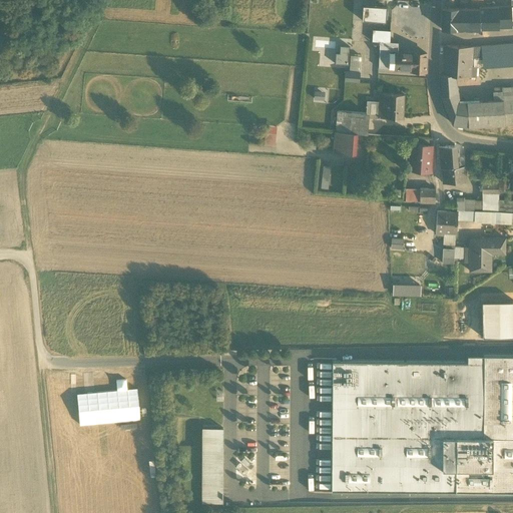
[(386,7),(363,5),(362,20),(386,22),(386,7)]
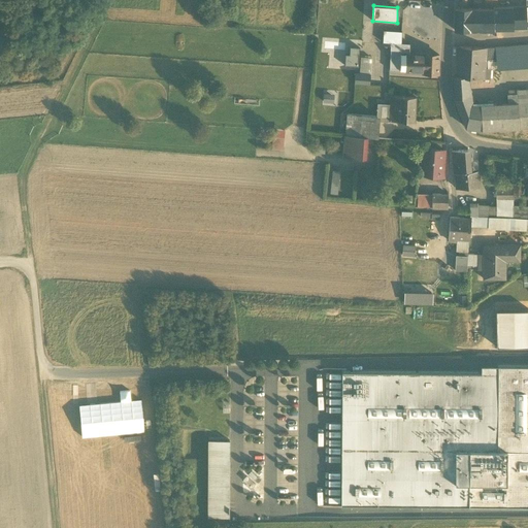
[(525,5),(512,6),(513,28),(526,28),(526,21),(525,5)]
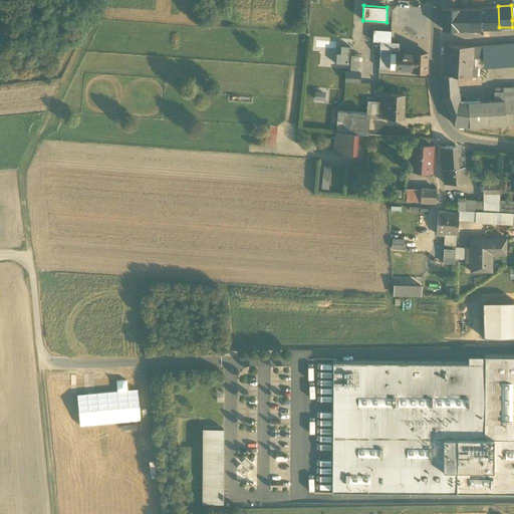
[(480,27),(499,27),(498,6),(480,7),(480,8),(459,8),(458,29),(480,30),(480,27)]
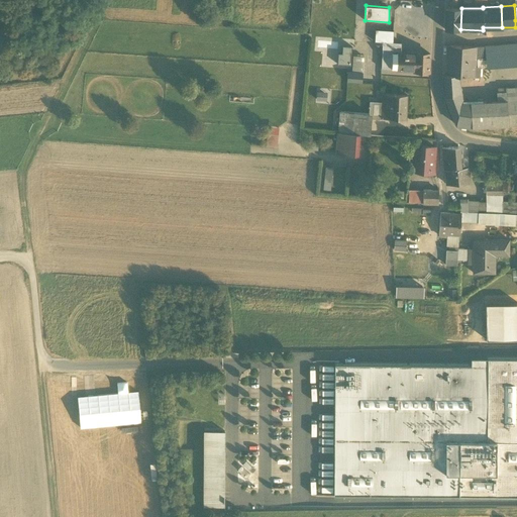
[(444,29),(460,29),(461,8),(445,8),(444,29)]
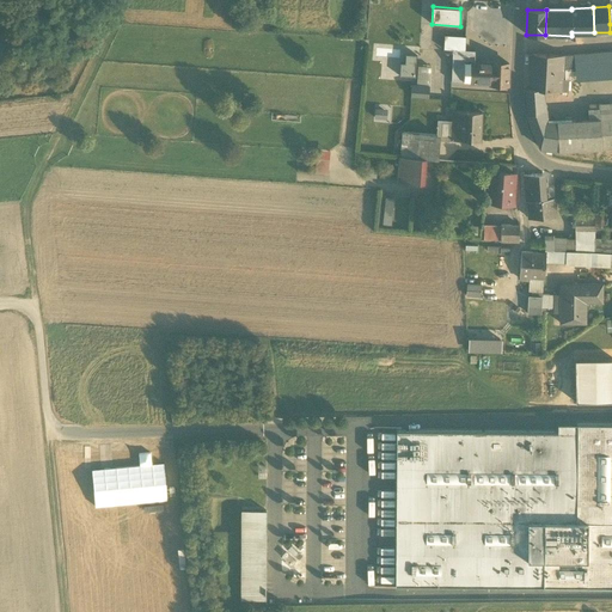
[(444,49),(453,50),(453,49),(465,50),(466,37),(461,36),(445,35),(444,48),(444,49)]
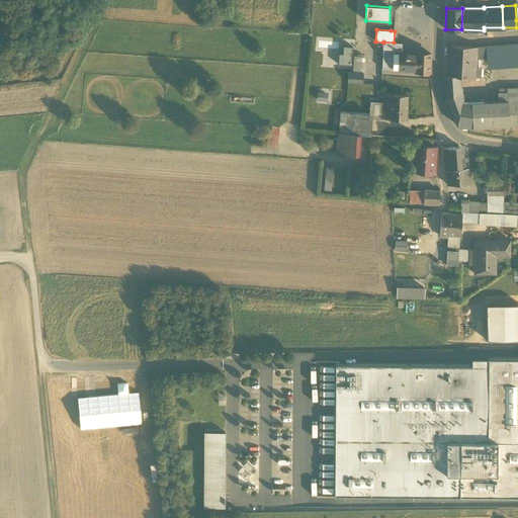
[(402,42),(394,42),(383,41),(383,42),(382,52),(401,53),(402,53),(402,42)]
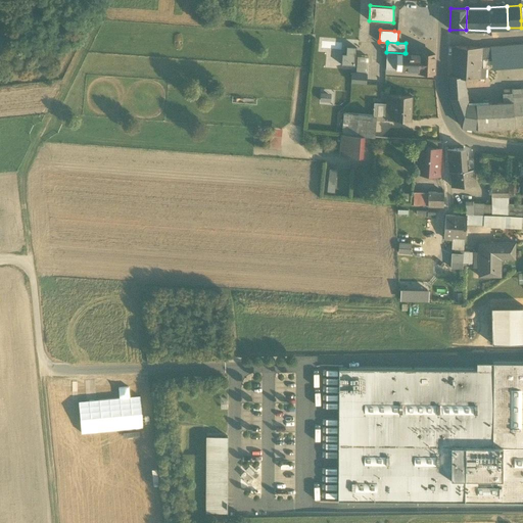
[(491,60),(492,68),(522,65),(522,44),(490,47),(489,60),(491,60)]
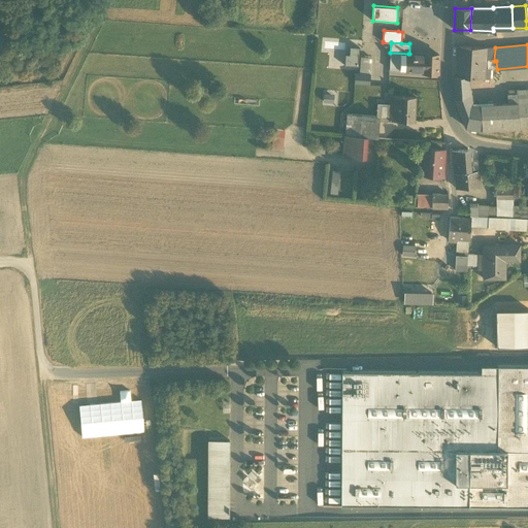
[(489,79),(489,68),(486,68),(486,61),(494,61),(495,47),(486,48),(459,46),(458,76),(458,77),(465,77),(485,78),(485,79),(489,79)]
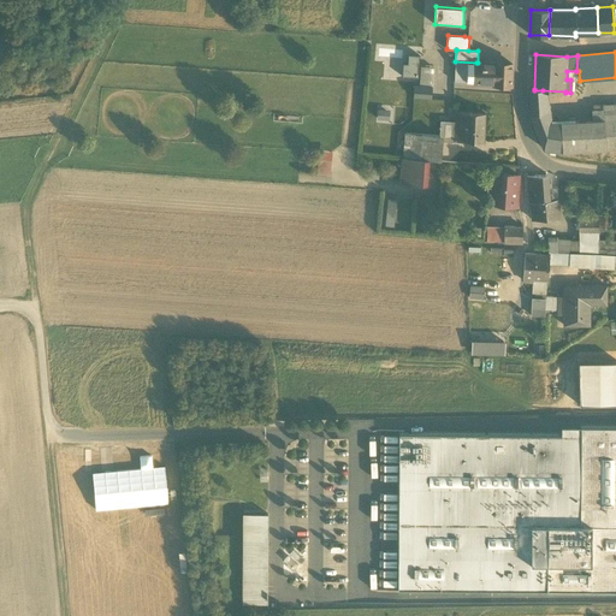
[(418,77),(419,55),(410,55),(409,64),(407,64),(403,64),(402,77),(418,77)]
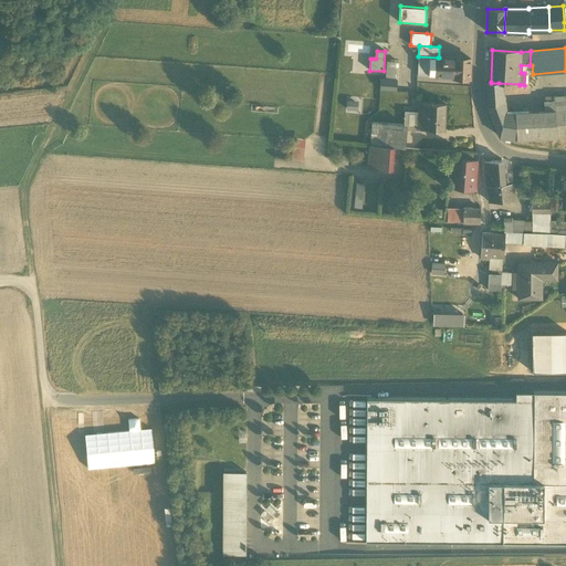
[(417,75),(437,76),(438,58),(418,56),(417,75)]
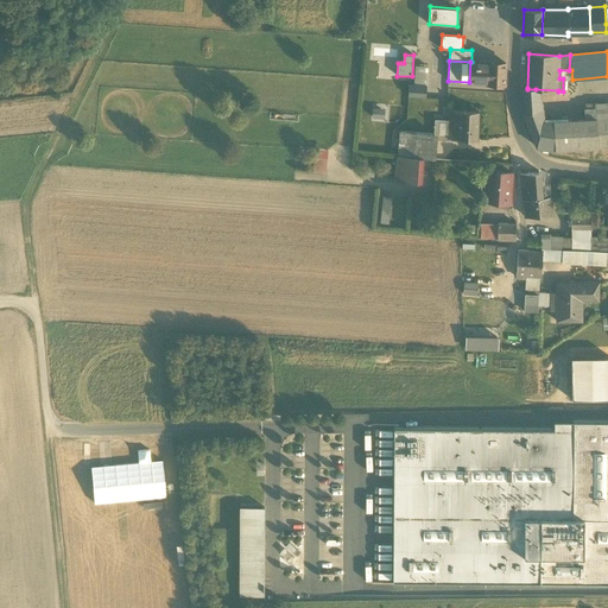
[(469,82),(486,82),(487,63),(472,62),(470,62),(469,82)]
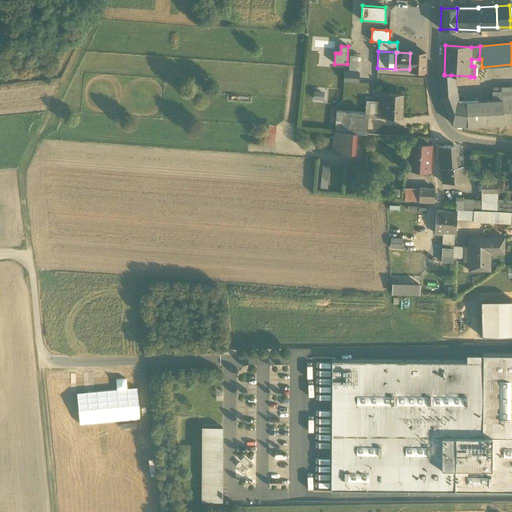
[(425,53),(410,53),(409,69),(409,70),(425,71),(425,53)]
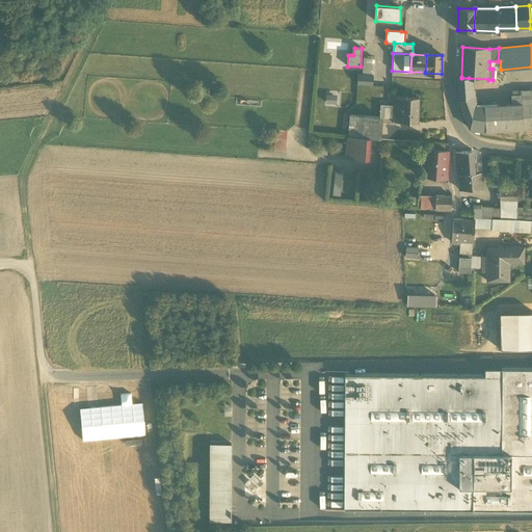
[(363,74),(373,75),(374,58),(364,57),(363,74)]
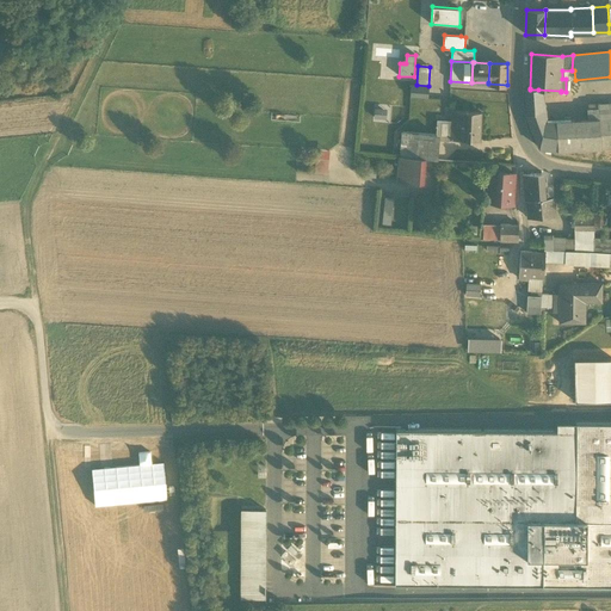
[(562,79),(566,79),(575,80),(574,71),(572,71),(562,71),(562,79)]
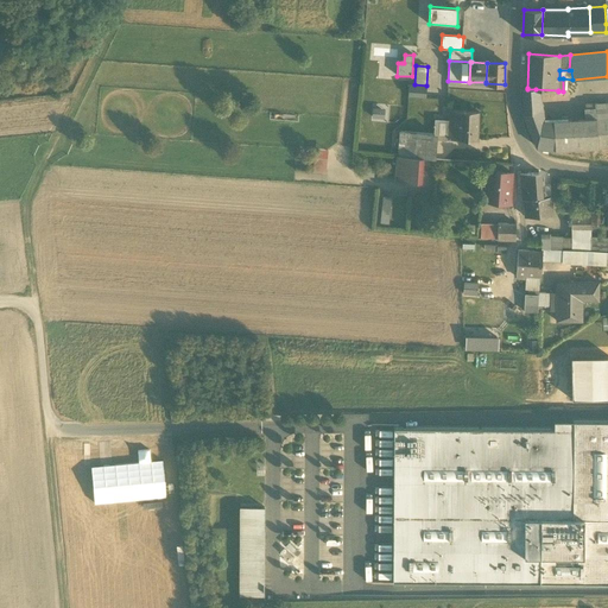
[(415,84),(409,84),(409,96),(425,97),(426,86),(415,84)]
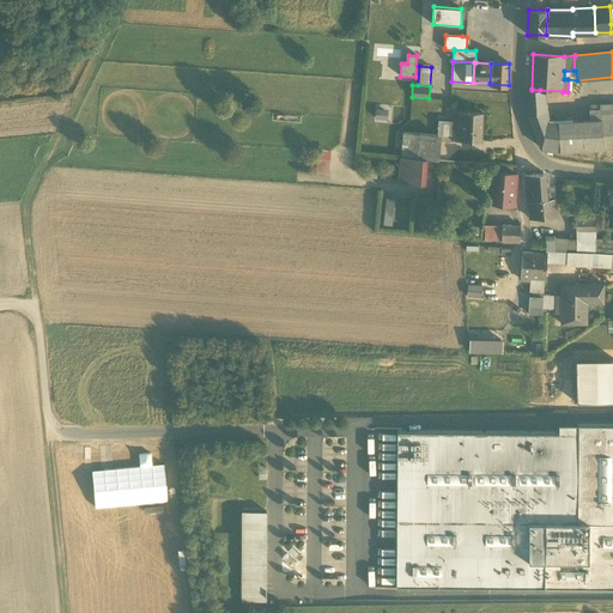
[(528,115),(536,138),(547,133),(546,122),(540,90),(532,90),(532,89),(527,89),(528,115)]
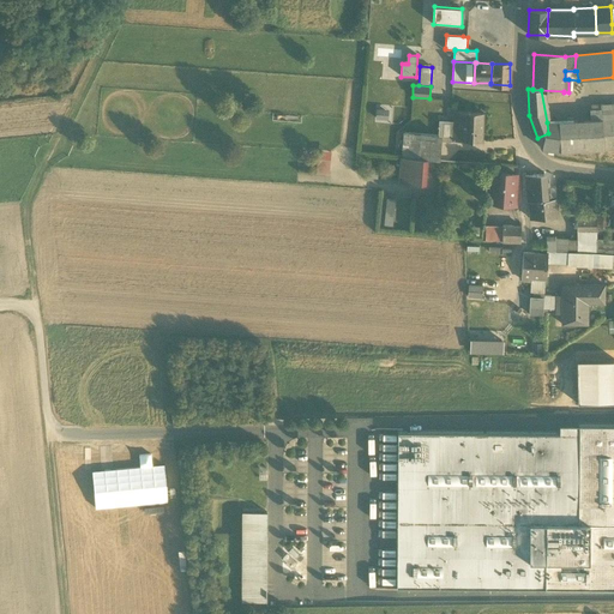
[(590,110),(590,120),(602,119),(613,118),(613,103),(600,104),(601,109),(590,110)]
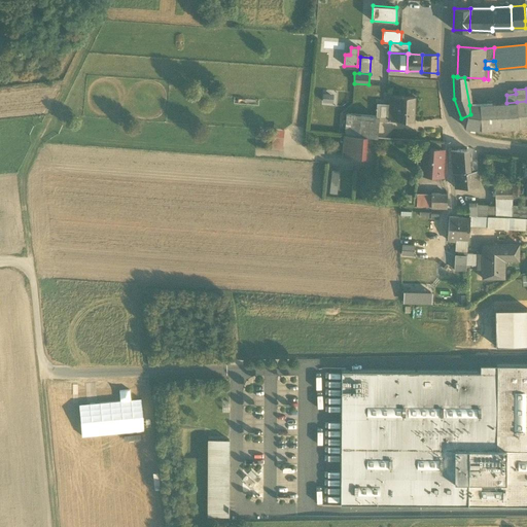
[(323,94),(322,102),(332,103),(334,94),(323,94)]
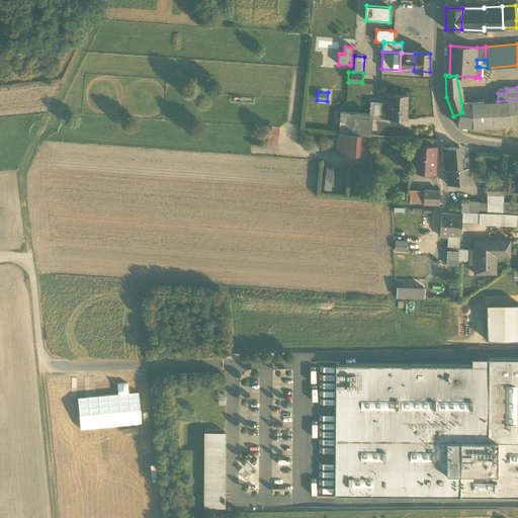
[(390,118),(407,119),(408,95),(382,94),(382,102),(370,101),(369,113),(369,118),(381,118),(390,119),(390,118)]
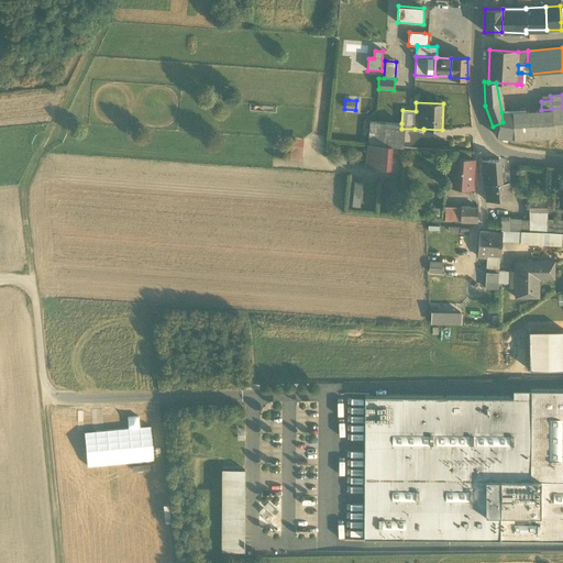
[(562,108),(552,109),(554,136),(562,135),(562,108)]
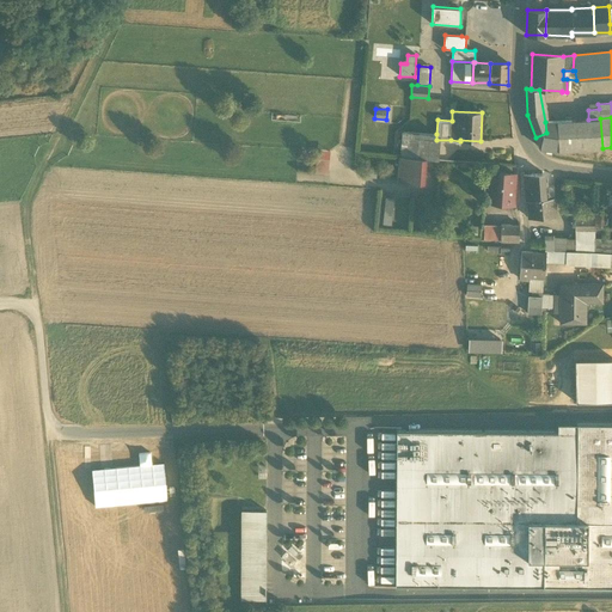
[(558,151),(603,148),(600,118),(588,120),(545,122),(546,133),(536,138),(540,148),(558,151)]
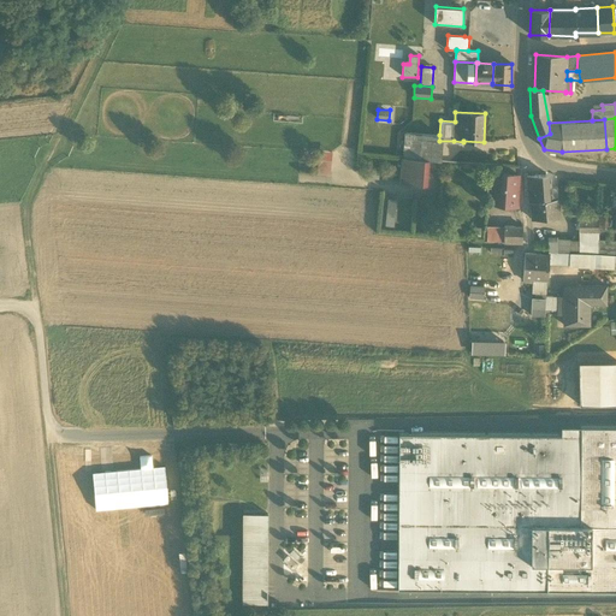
[(403,158),(420,159),(421,134),(404,132),(403,158)]
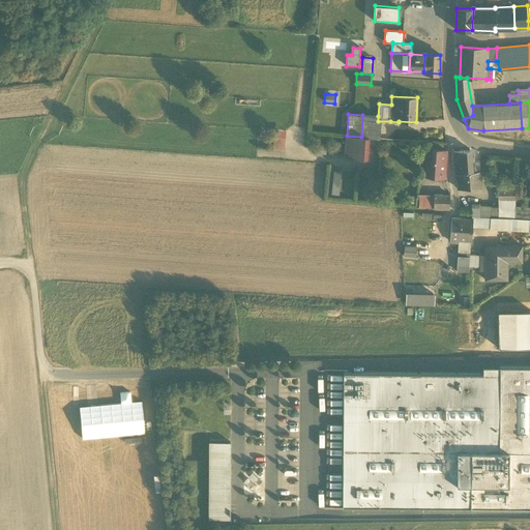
[(378,116),(362,115),(361,137),(364,138),(377,138),(378,121),(378,116)]
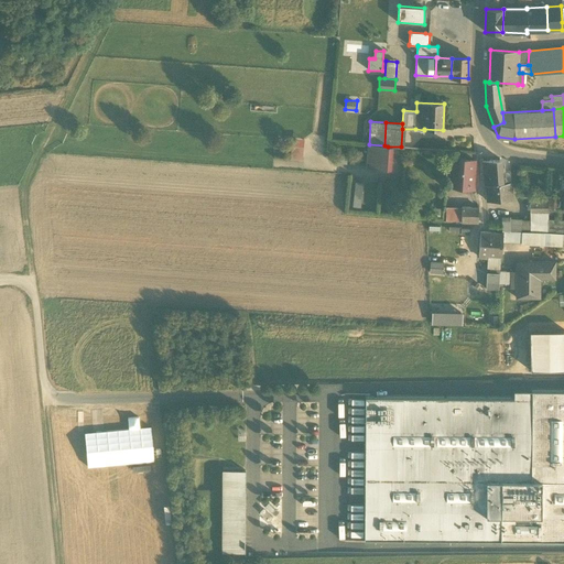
[(303,140),(291,139),(290,159),(302,160),(303,140)]
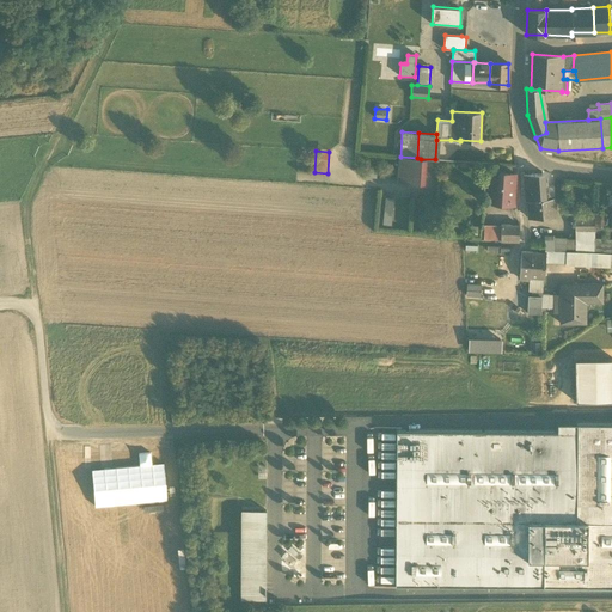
[(410,183),(418,184),(421,159),(417,158),(401,157),(398,183),(410,183)]
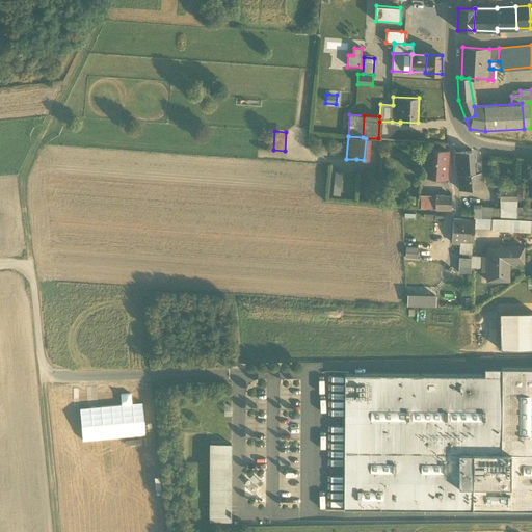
[(436,179),(442,180),(442,177),(447,178),(448,152),(425,149),(422,175),(436,177),(436,179)]
